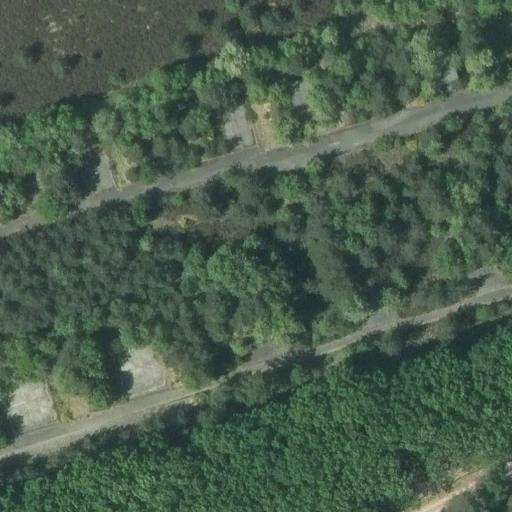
[(289,90),(302,138),(325,132),(311,84),(289,90)]
